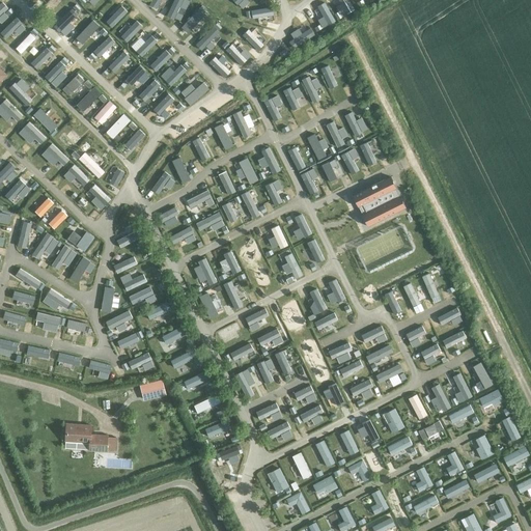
[(7,40),(19,29),(14,23),(1,34),(7,40)]
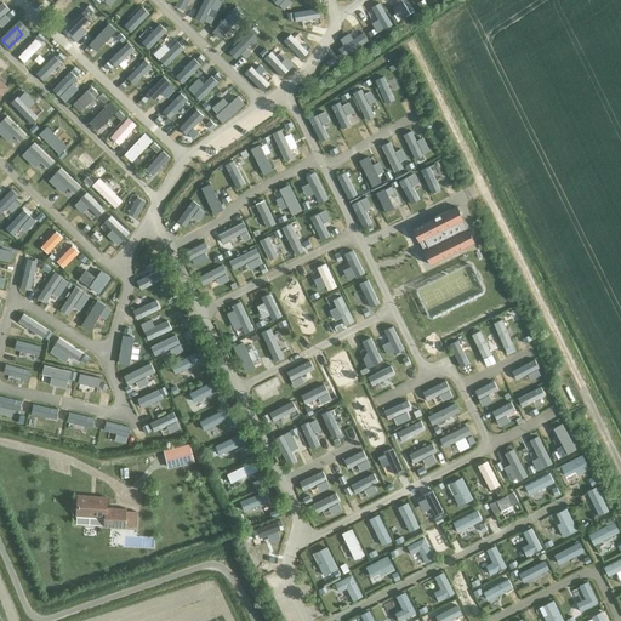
[(41,45),(35,39),(18,57),(24,63),(41,45)]
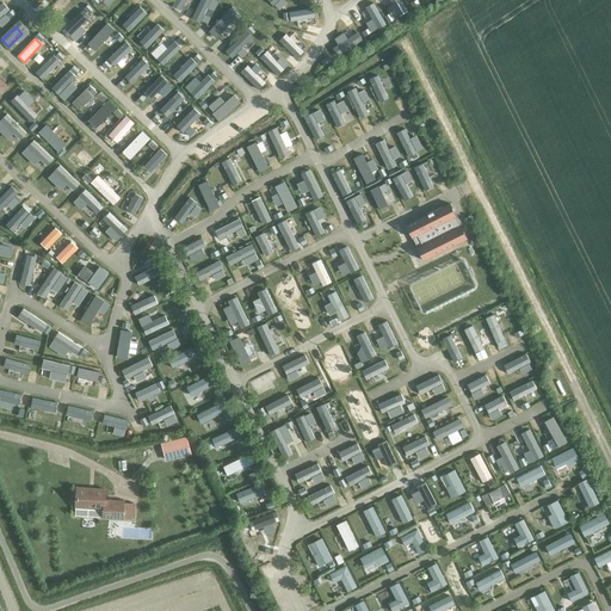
[(48,60),(34,73),(39,79),(53,66),(48,60)]
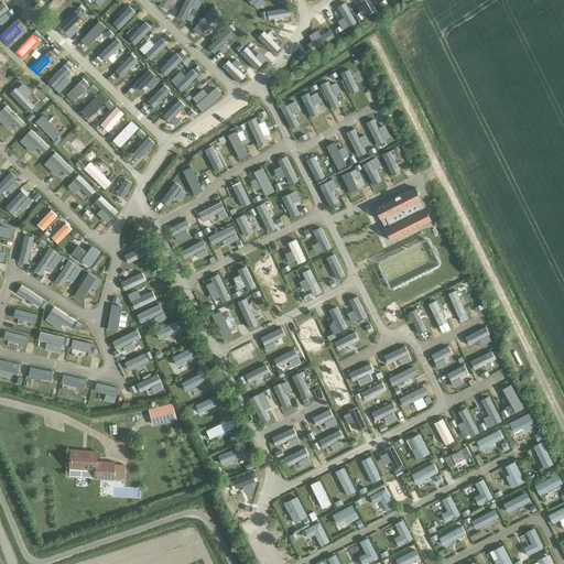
[(47,79),(53,86),(67,71),(61,65),(47,79)]
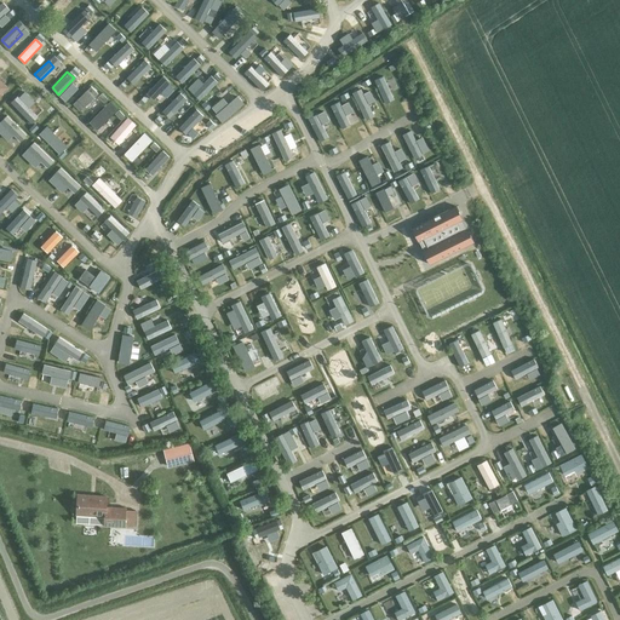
[(127,116),(110,136),(116,142),(133,122),(127,116)]
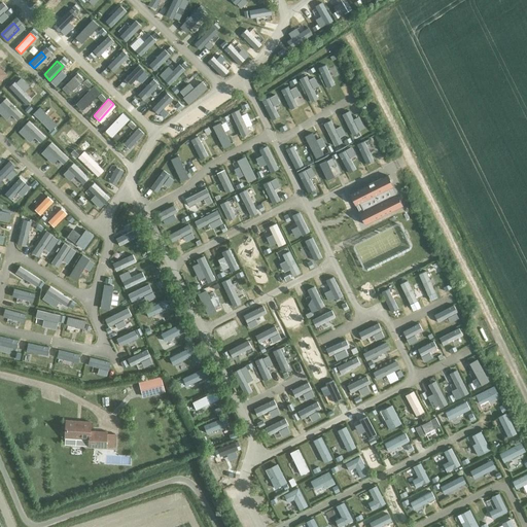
[(49,130),(56,124),(42,111),(37,117),(49,130)]
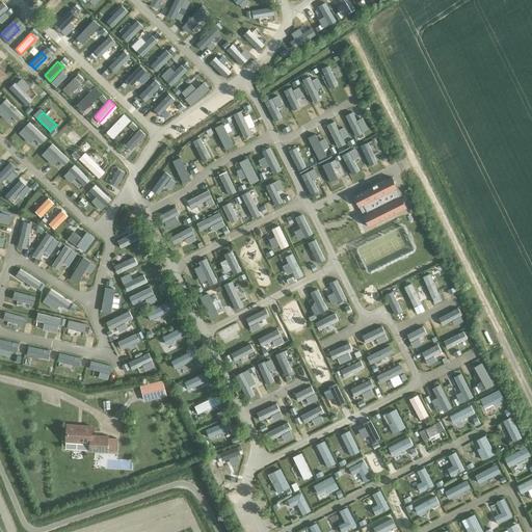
[(124,113),(106,132),(113,138),(131,121),(124,113)]
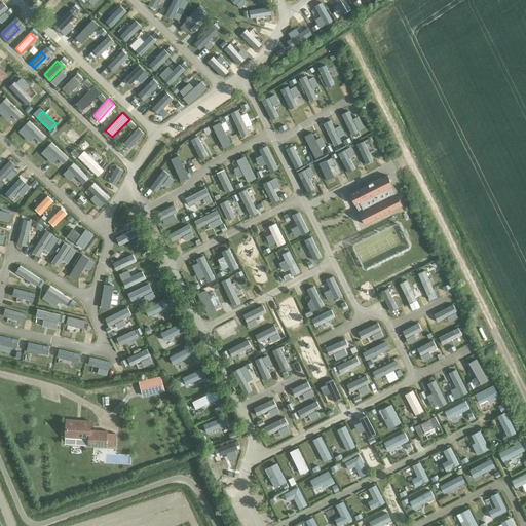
[(126,139),(130,143),(142,133),(137,127),(126,139)]
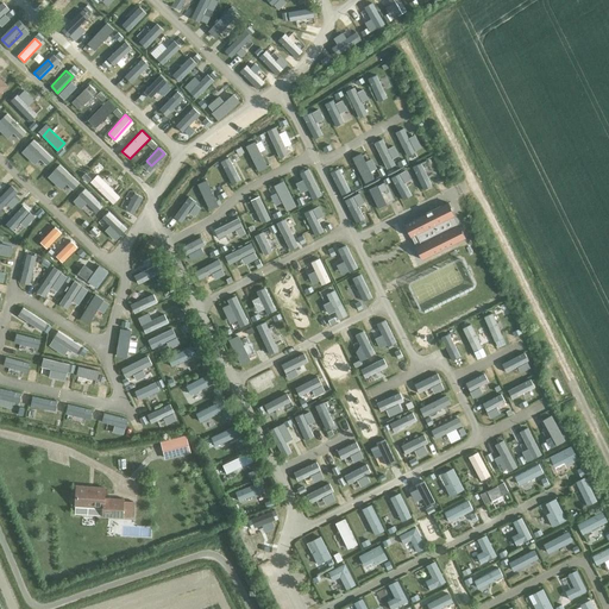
[(67,158),(81,174),(88,167),(73,152),(67,158)]
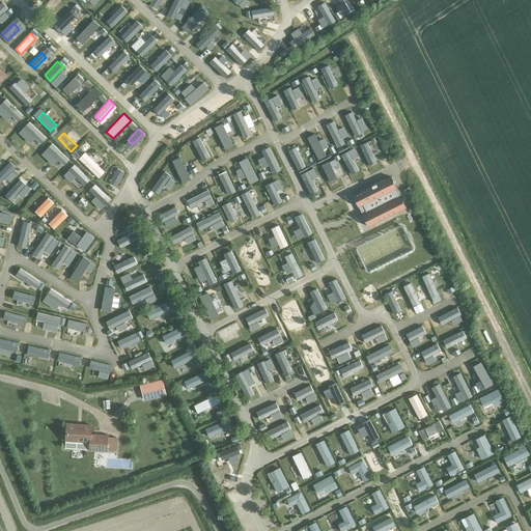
[(84,152),(78,159),(99,177),(105,171),(84,152)]
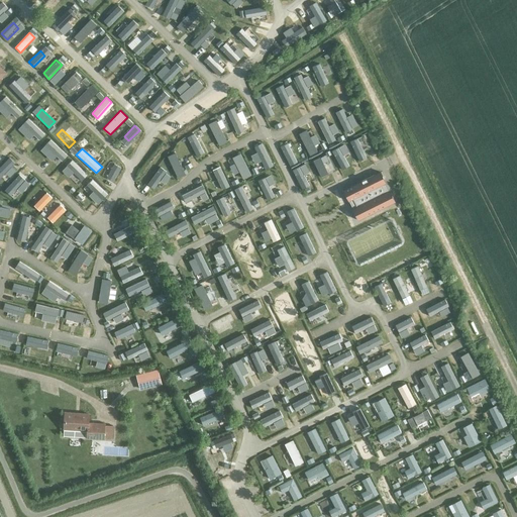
[(381,170),(344,188),(358,216),(395,199),(381,170)]
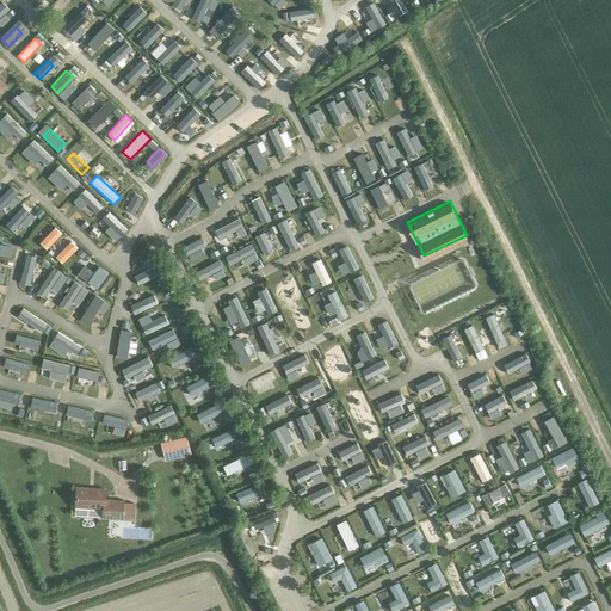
[(62,234),(55,227),(39,242),(47,250),(62,234)]
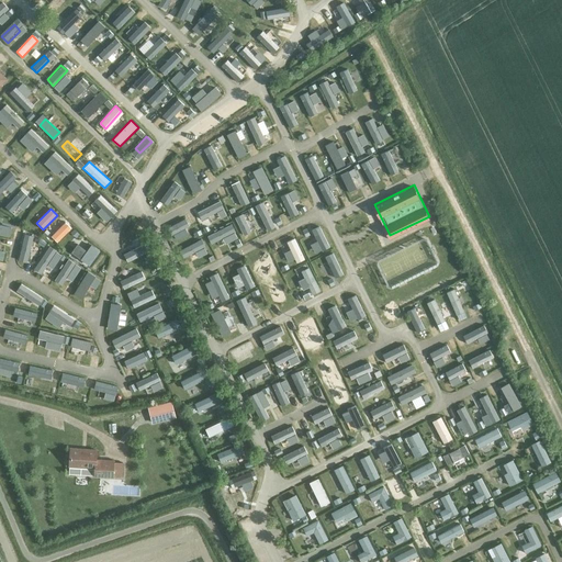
[(57,243),(71,228),(65,222),(51,236),(57,243)]
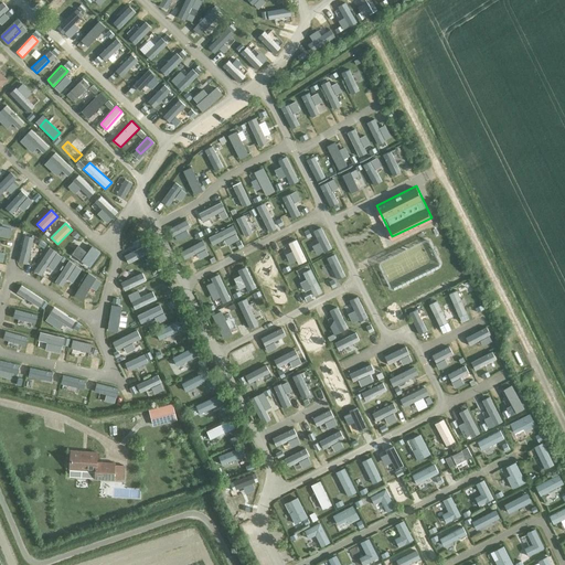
[(89,266),(99,252),(92,246),(87,252),(78,246),(73,253),(89,266)]
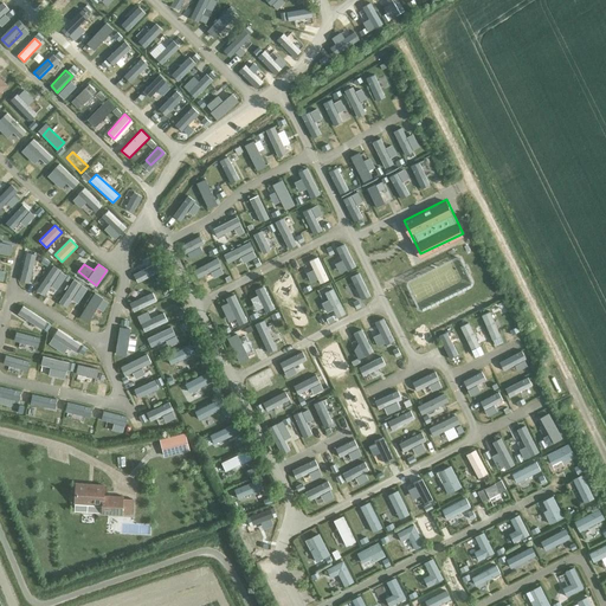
[(500,336),(509,331),(504,321),(495,327),(500,336)]
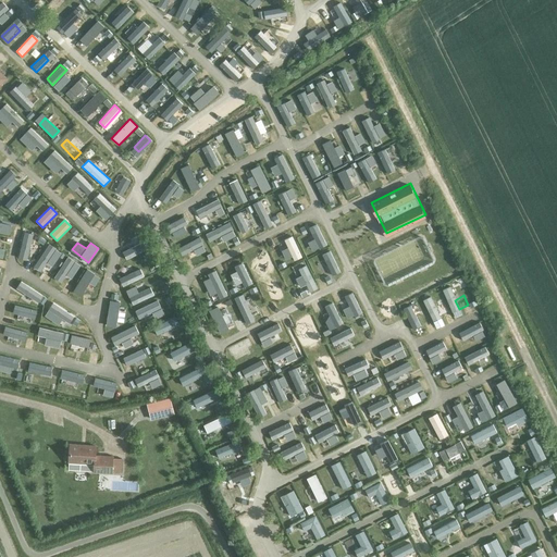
[(480,353),(490,348),(485,338),(475,343),(480,353)]
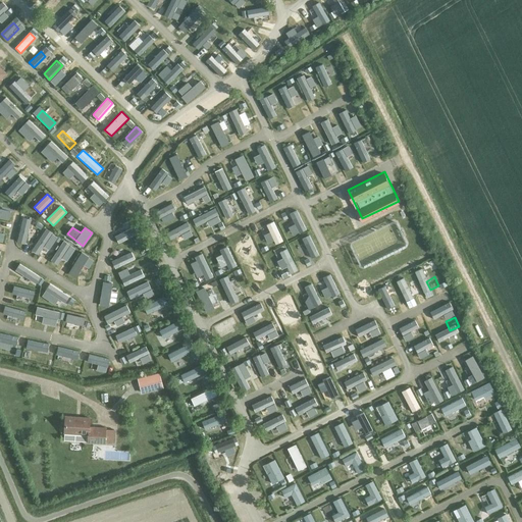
[(469,370),(478,366),(474,358),(465,362),(469,370)]
